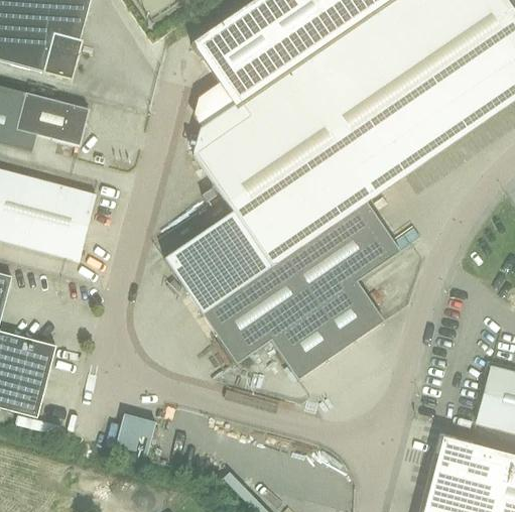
[(84,38),(83,38),(82,38),(81,38),(91,0),(0,0),(0,58),(44,71),(43,72),(72,79),(73,80),(84,38)]
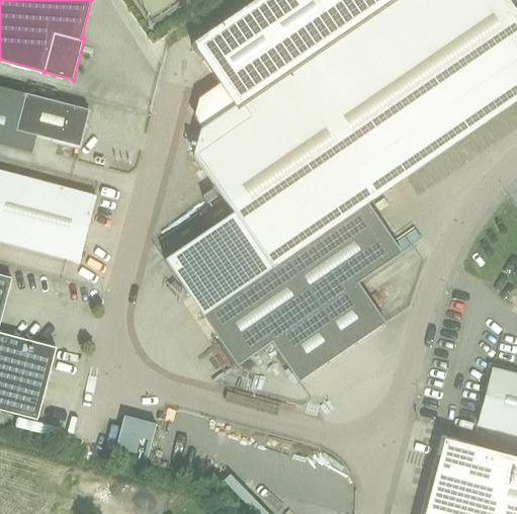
[(249,0),(190,40),(236,105),(203,127),(195,153),(235,211),(166,258),(238,363),(272,340),(299,380),(385,322),(358,281),(402,252),(367,201),(516,99),(516,0),(249,0)]
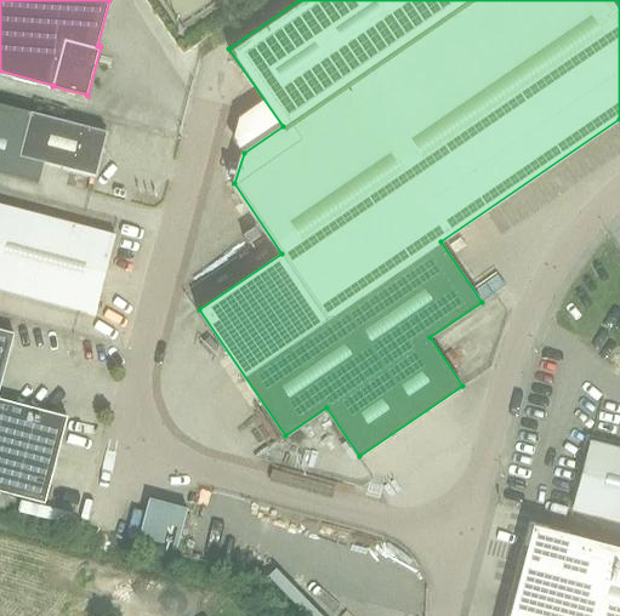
[(0,170),(10,174),(15,153),(97,175),(108,130),(81,123),(0,101),(0,170)]
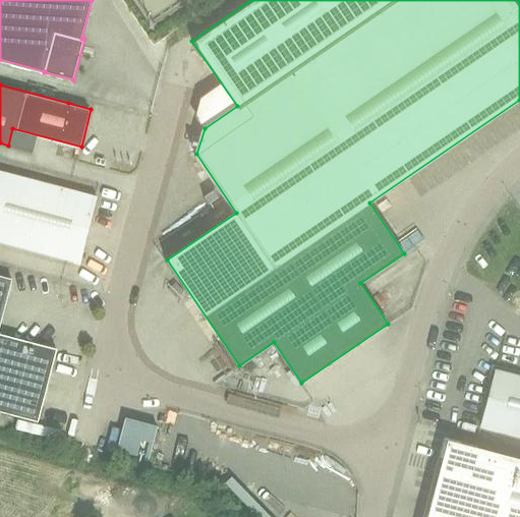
[(98,194),(23,175),(0,168),(0,240),(80,262),(98,194)]
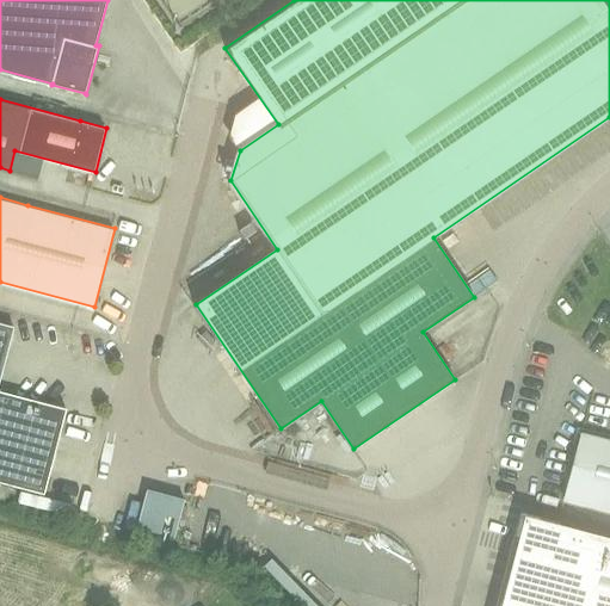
[(0,321),(0,481),(44,494),(67,409),(0,390),(0,382),(16,326),(0,321)]
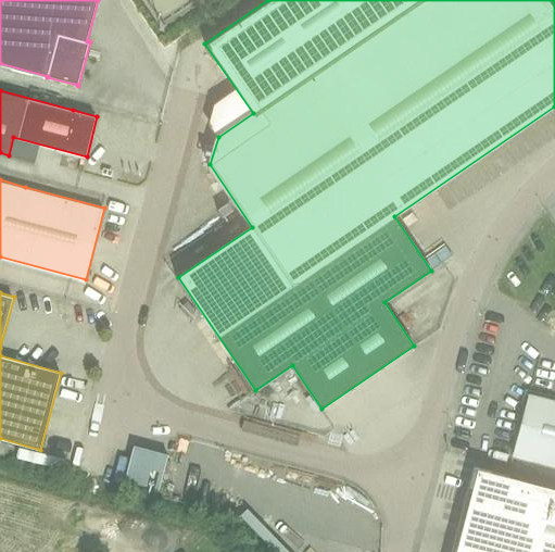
[(554,399),(529,392),(513,453),(554,464),(554,399)]
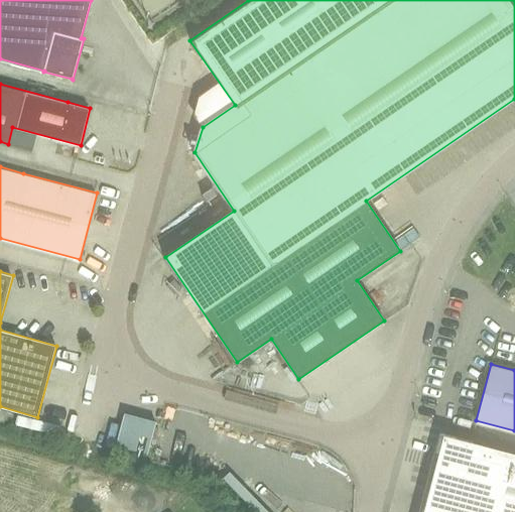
[(155,415),(124,408),(117,439),(148,446),(155,415)]
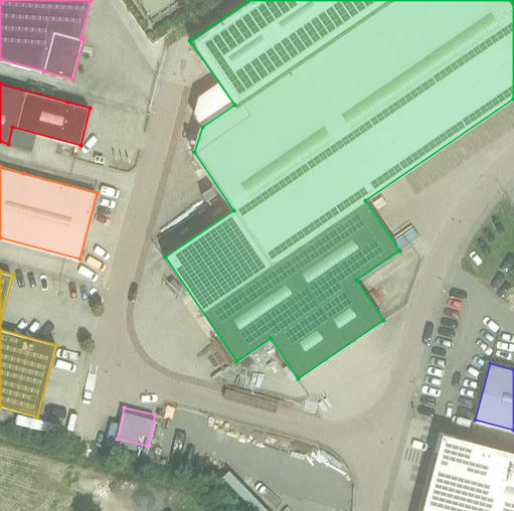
[(456,440),(457,436),(440,431),(434,452),(438,453),(432,478),(421,510),(513,510),(513,455),(480,446),(456,440)]
